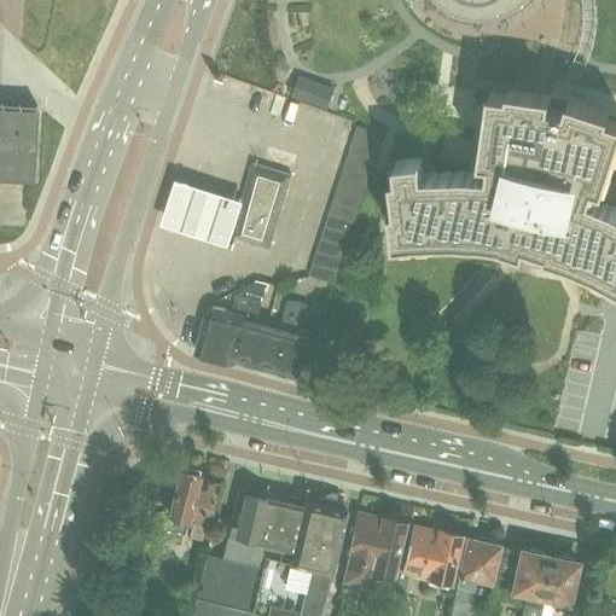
[(431,0),(434,3),(439,7),(448,13),(454,16),(459,18),(471,22),(483,22),(494,19),(506,16),(516,10),(524,1),(526,0),(431,0)]
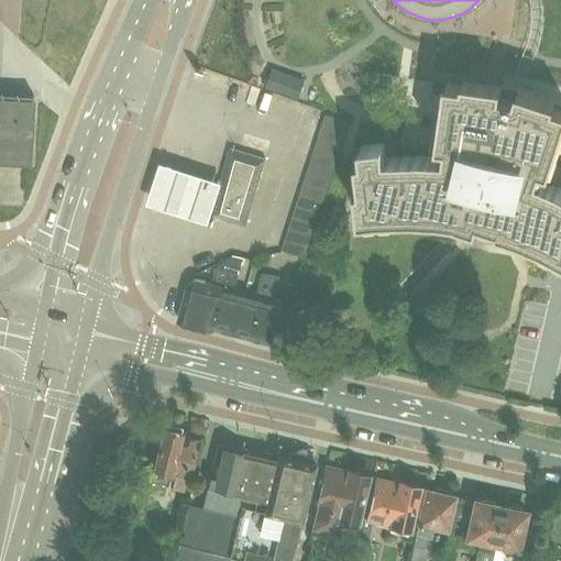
[(560,134),(560,109),(560,106),(517,91),(509,88),(487,85),(463,81),(462,86),(446,84),(446,85),(442,108),(437,146),(446,147),(444,160),(422,157),(384,160),(383,145),(360,147),(361,156),(352,157),(352,158),(360,221),(377,219),(413,218),(438,220),(455,222),(487,233),(498,237),(499,232),(515,238),(539,248),(554,255),(560,259),(560,190),(558,189),(536,180),(538,175),(540,169),(549,173),(559,142),(560,134)]
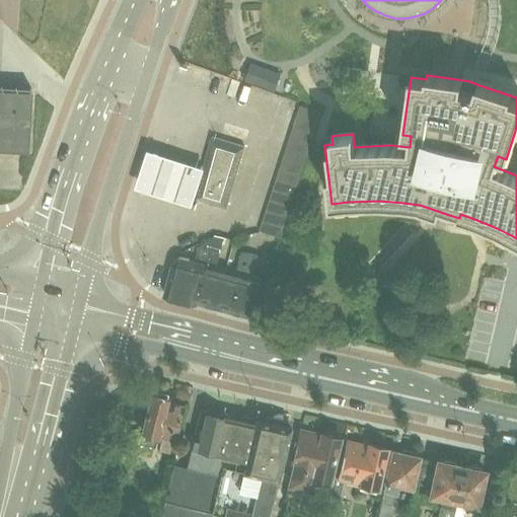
[(30,91),(0,89),(0,150),(18,152),(26,152),(30,91)]
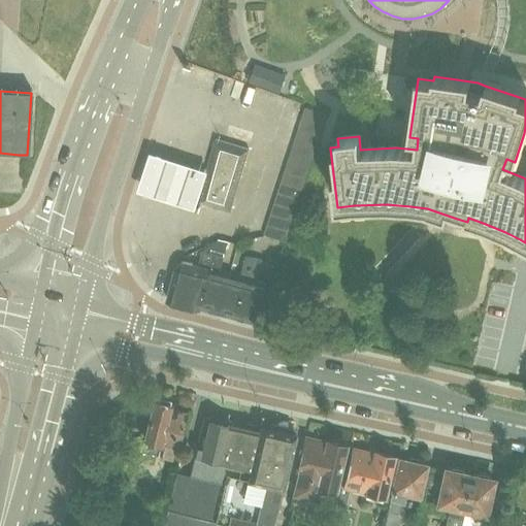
[(300,120),(321,126),(324,114),(303,108),(300,120)]
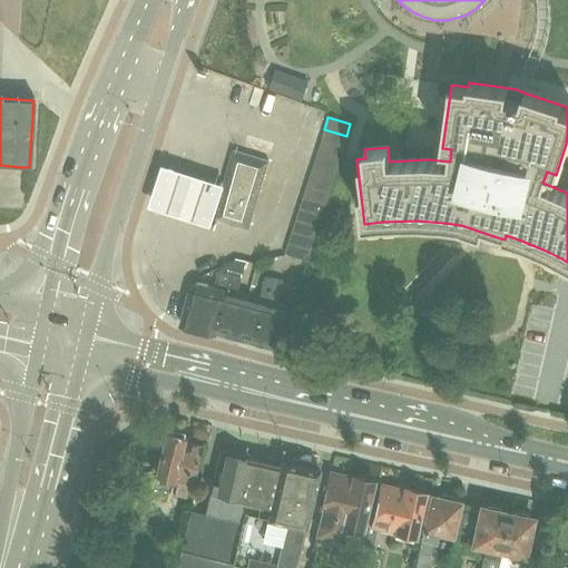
[(342,147),(346,136),(324,129),(320,140),(342,147)]
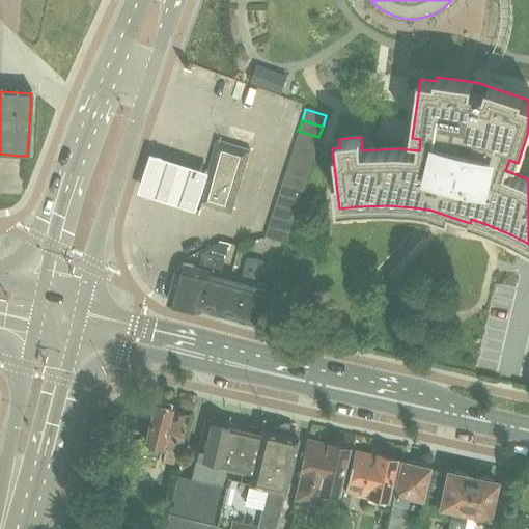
[(315,148),(318,137),(298,131),(295,141),(315,148)]
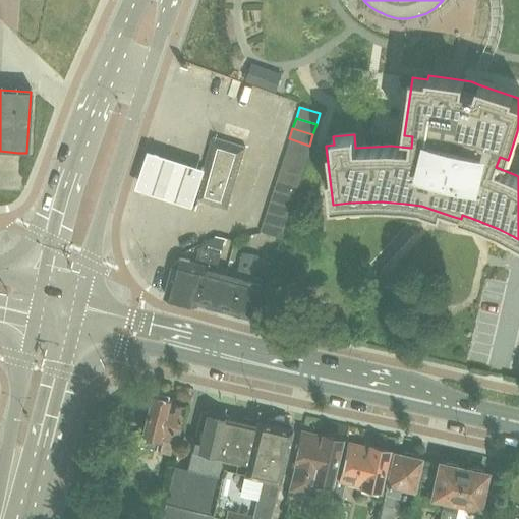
[(306,156),(309,146),(289,138),(286,150),(306,156)]
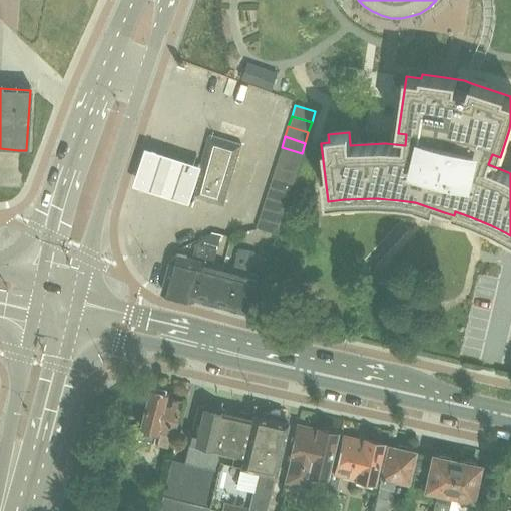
[(222,207),(240,147),(208,137),(199,175),(192,198),(222,207)]
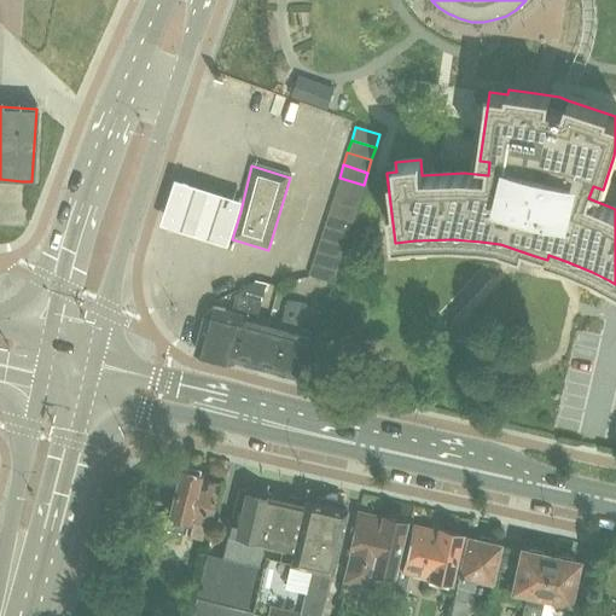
[(360,197),(364,185),(340,178),(336,190),(360,197)]
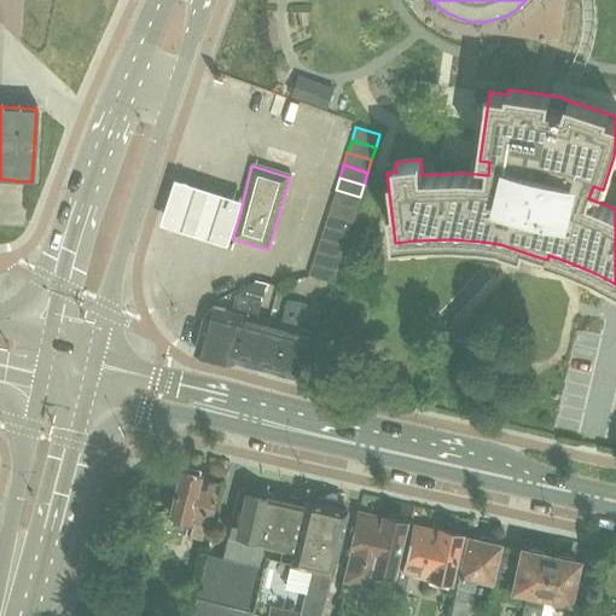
[(240,211),(174,190),(160,233),(226,255),(240,211)]
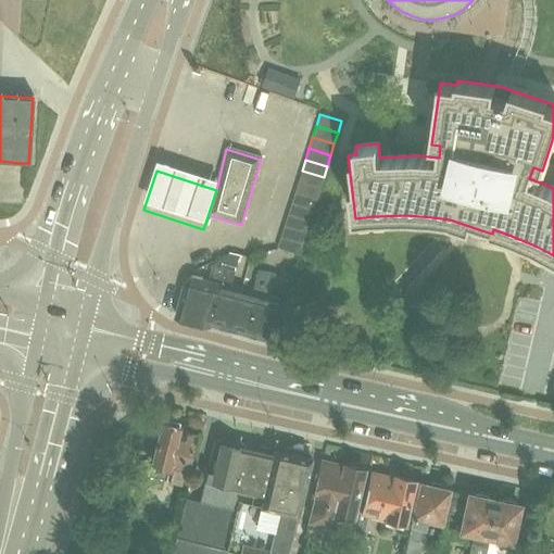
[(319,188),(324,177),(302,171),(298,181),(319,188)]
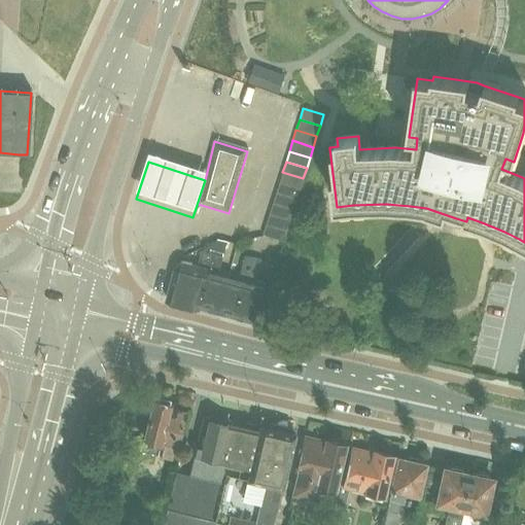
[(300,189),(303,178),(282,172),(279,182),(300,189)]
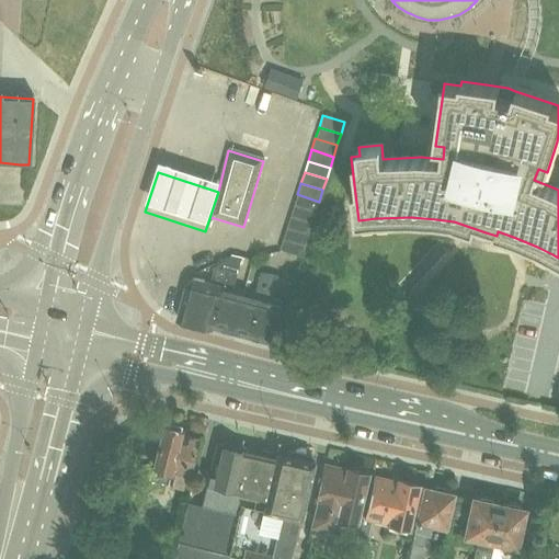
[(316,213),(319,202),(297,194),(294,206),(316,213)]
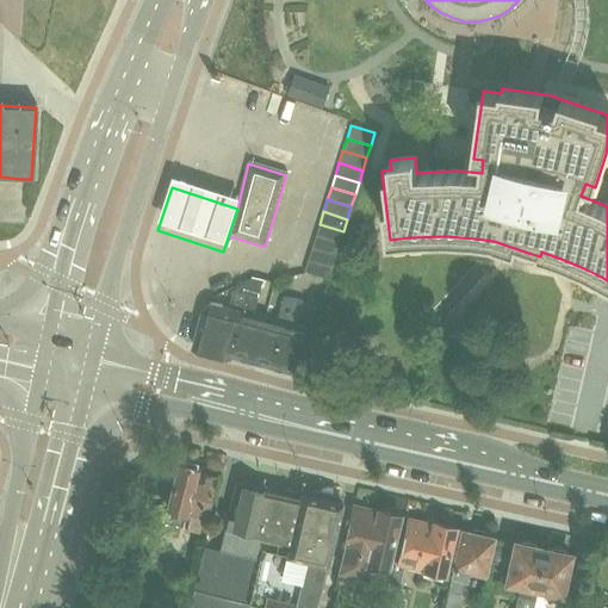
[(339,243),(343,231),(320,224),(315,236),(339,243)]
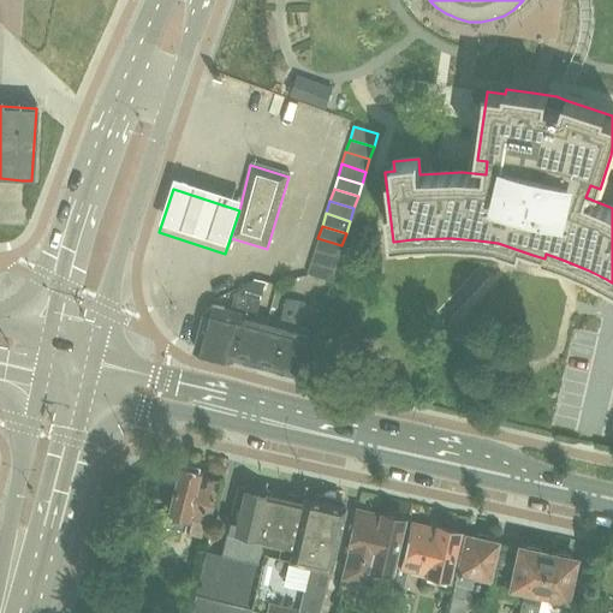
[(338,259),(341,245),(317,238),(314,250),(338,259)]
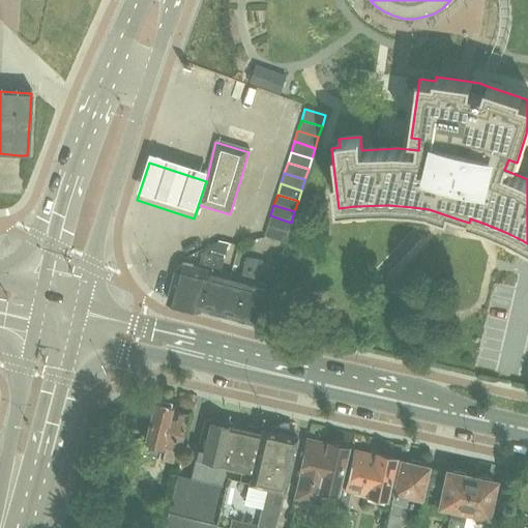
[(288,233),(291,223),(270,215),(267,227),(288,233)]
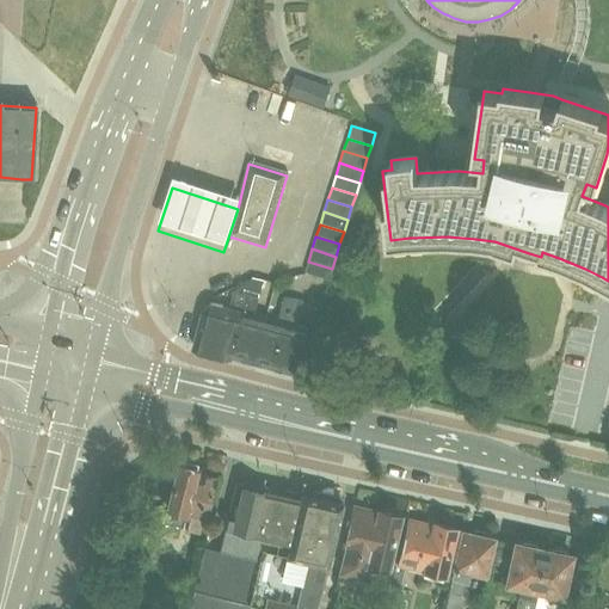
[(327,281),(332,269),(308,262),(305,274),(327,281)]
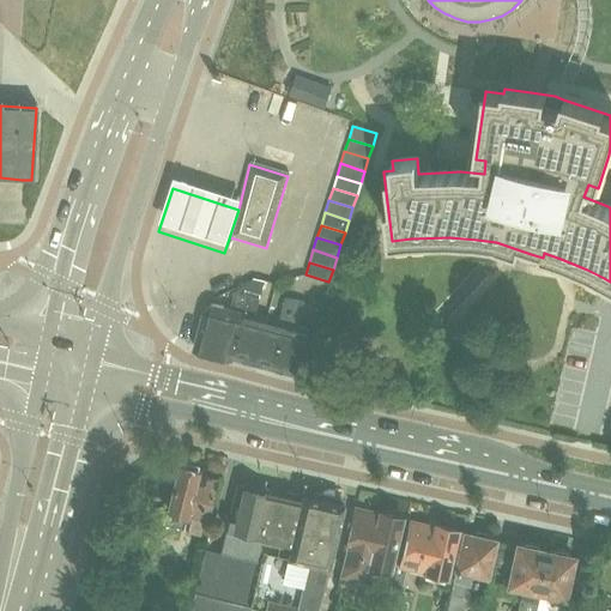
[(229,360),(246,297),(233,295),(228,312),(210,307),(203,314),(192,350),(229,360)]
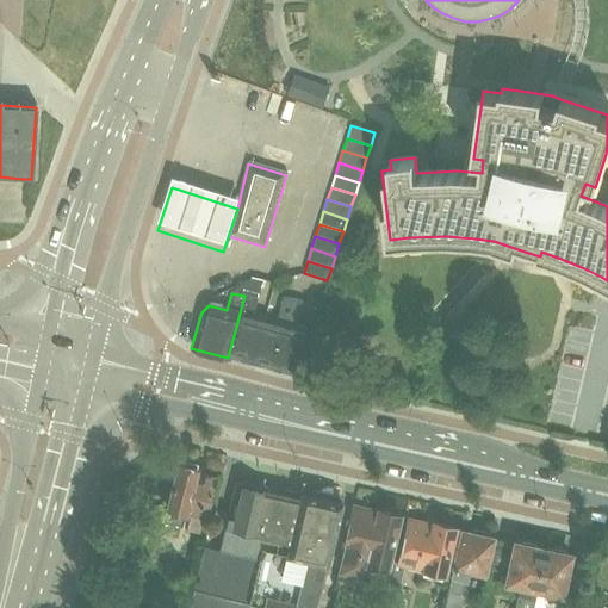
[(253,365),(265,320),(252,316),(256,299),(244,296),(228,358),(253,365)]
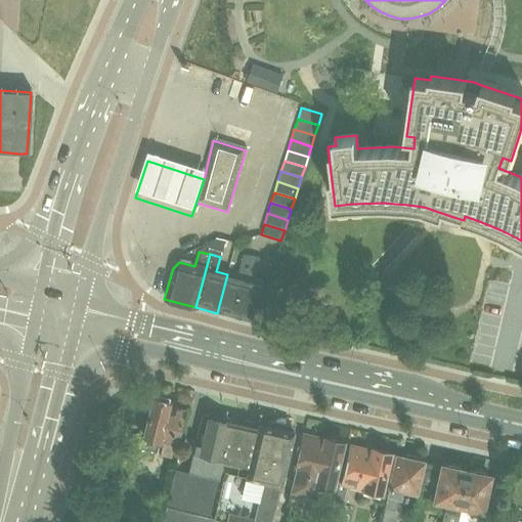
[(227,274),(217,313),(252,321),(262,284),(253,281),(259,260),(244,256),(237,276),(227,274)]
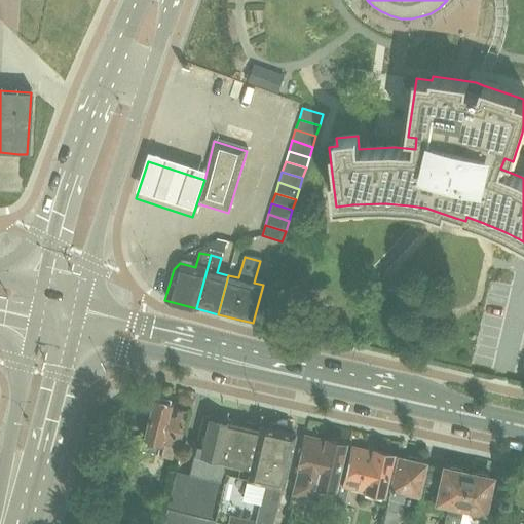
[(167,405),(150,400),(141,440),(139,450),(151,453),(153,443),(161,445),(158,457),(170,460),(174,447),(183,412),(166,408),(167,405)]
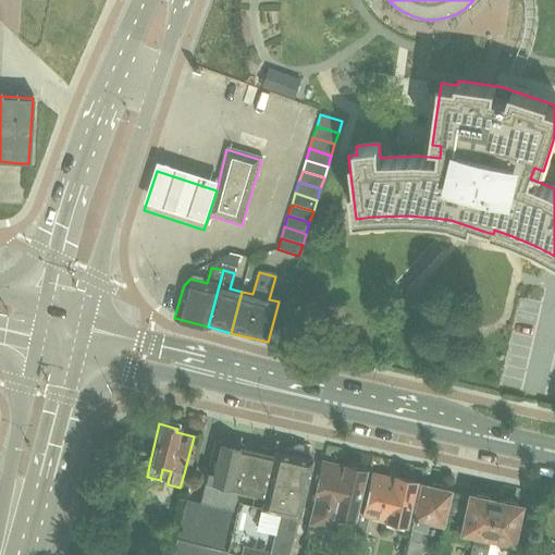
[(225,439),(220,442),(214,441),(212,443),(202,481),(200,494),(236,502),(224,551),(237,554),(249,505),(262,453),(238,447),(238,446),(236,442),(225,439)]
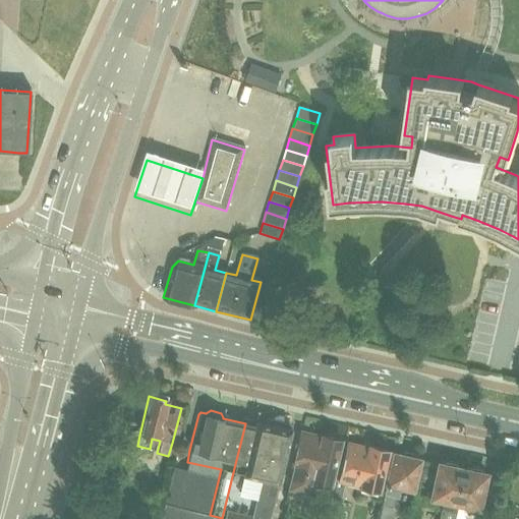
[(269,518),(289,431),(290,428),(252,420),(251,424),(245,423),(233,472),(222,518),(269,518)]
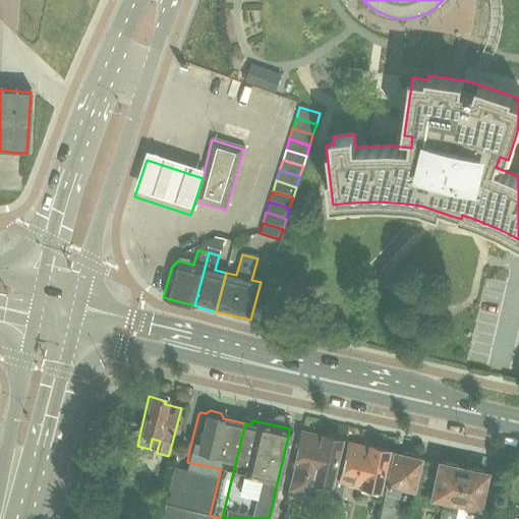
[(322,439),(300,434),(291,470),(293,470),(289,487),(310,493),(311,486),(329,491),(340,442),(323,438),(322,439)]
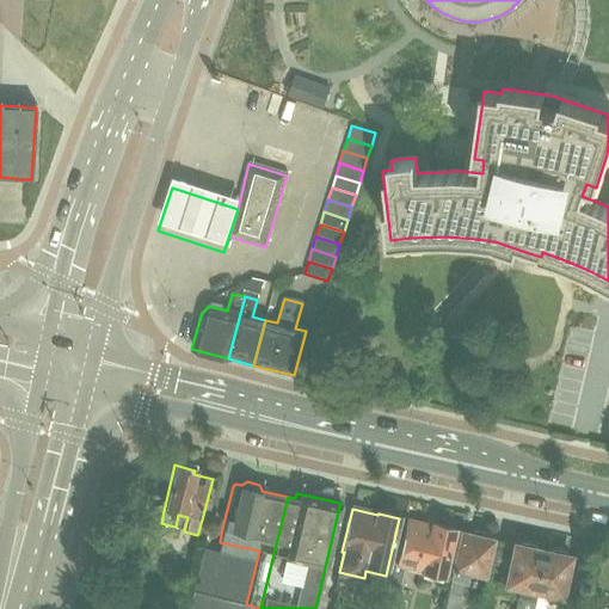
[(400,591),(406,567),(442,576),(453,530),(432,527),(432,528),(406,522),(397,565),(391,564),(386,588),(400,591)]
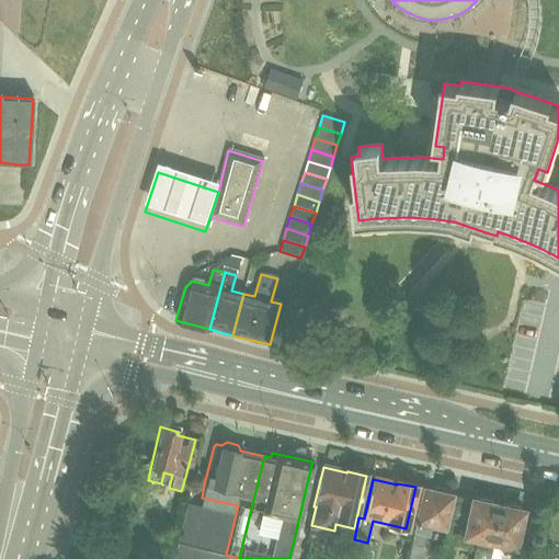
[(454,499),(449,499),(449,495),(447,494),(447,491),(432,488),(432,491),(422,489),(409,545),(421,547),(424,533),(425,534),(428,524),(442,527),(445,516),(449,517),(454,499)]
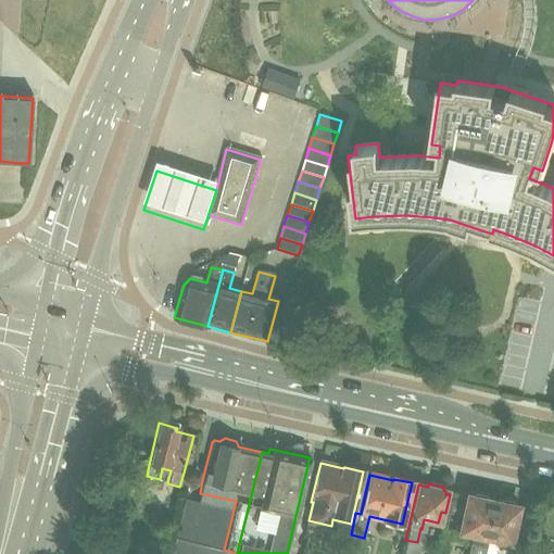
[(450,494),(445,513),(463,516),(460,530),(471,533),(467,553),(482,553),(485,542),(493,501),(486,500),(483,494),(477,493),(467,495),(466,498),(450,494)]
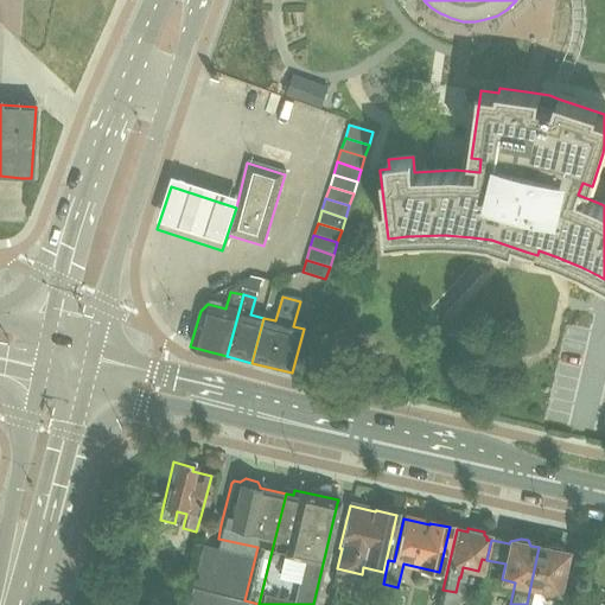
[(254,556),(201,543),(191,581),(244,596),(254,556)]
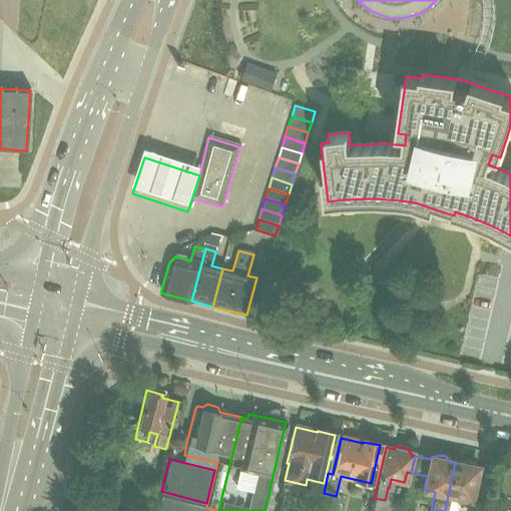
[(455,462),(447,500),(467,504),(476,467),(471,462),(464,460),(460,463),(455,462)]
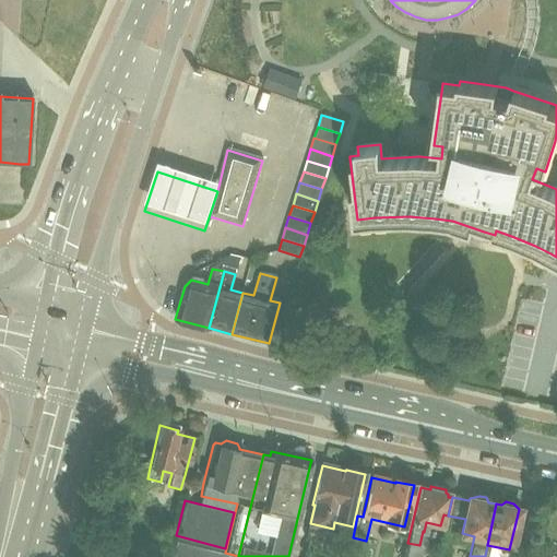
[(540,542),(524,538),(520,556),(536,556),(540,542)]
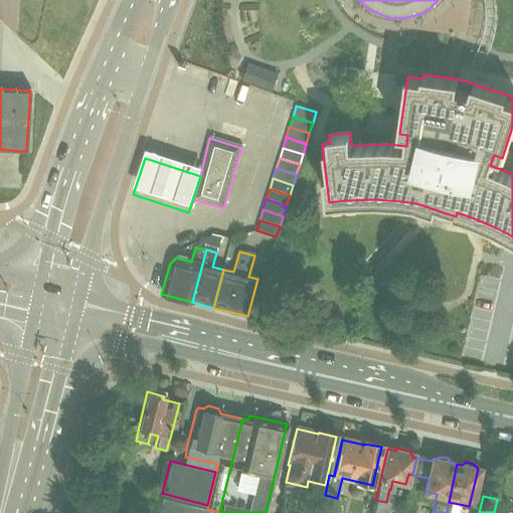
[(207,509),(161,498),(157,512),(219,512),(207,509)]
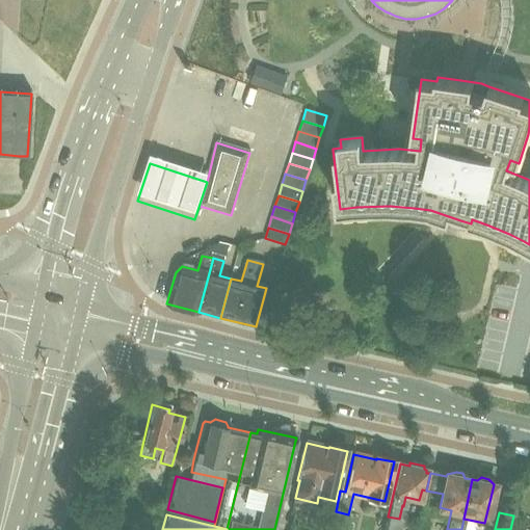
[(399,529),(401,520),(388,517),(385,529),(399,529)]
